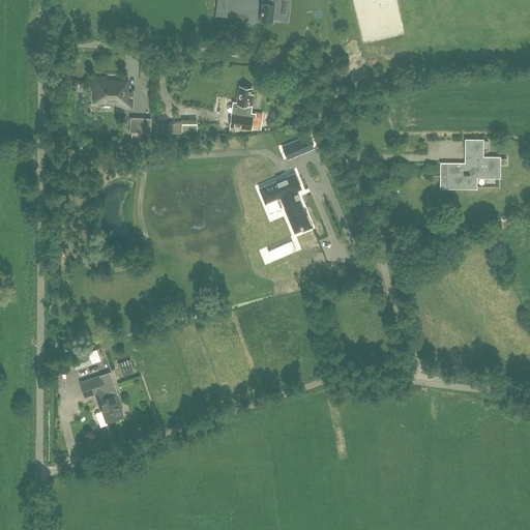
[(269,0),(268,4),(263,4),(261,21),(262,21),(262,23),(267,23),(267,22),(273,22),(274,15),(277,15),(278,6),(289,7),(289,0),(269,0)]
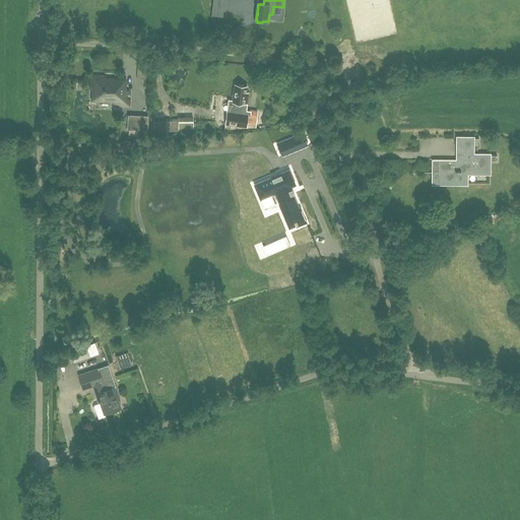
[(130,107),(131,90),(122,90),(123,80),(106,79),(106,76),(91,75),(90,89),(95,89),(95,99),(113,100),(113,106),(130,107)]
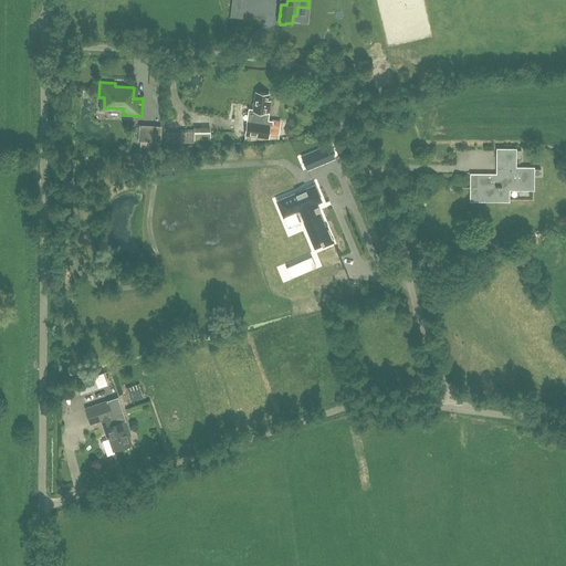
[(269,94),(257,92),(254,111),(251,111),(249,121),(248,121),(244,140),(278,138),(280,122),(272,121),(272,122),(268,121),(270,103),(268,102),(269,94)]
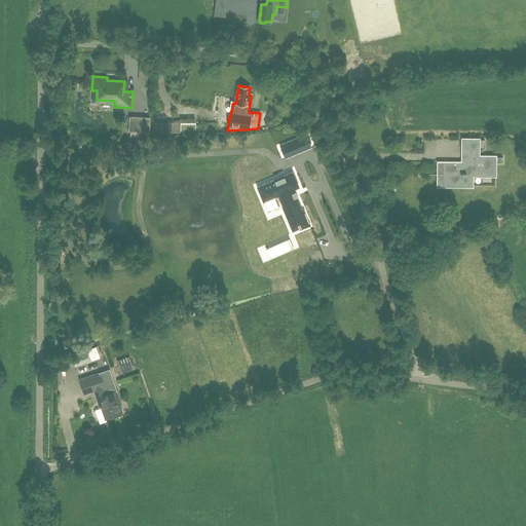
[(149,132),(150,118),(130,117),(129,130),(149,132)]
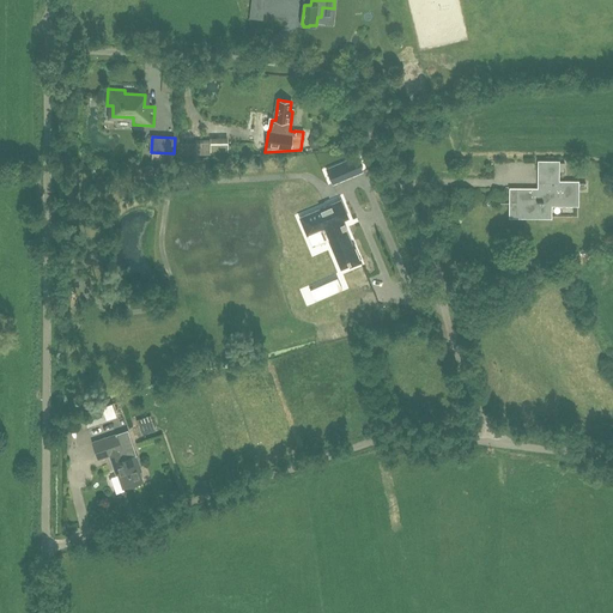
[(577,204),(577,183),(557,182),(557,163),(538,163),(538,188),(509,188),(509,204),(520,204),(520,217),(550,217),(550,204),(577,204)]
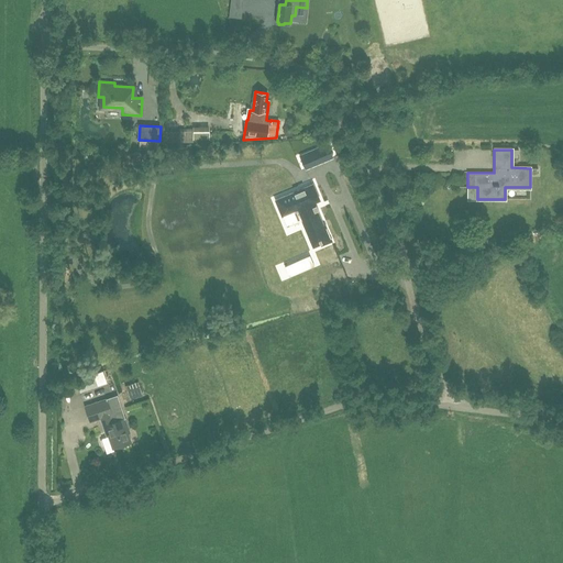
[(316,164),(310,152),(300,156),(305,168),(316,164)]
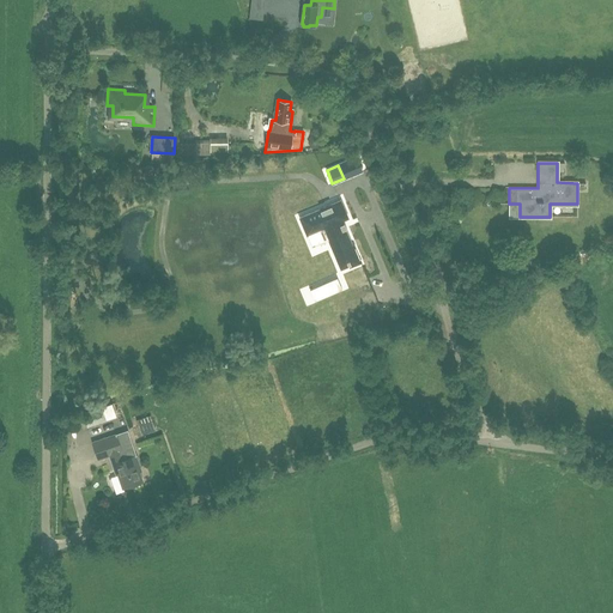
[(360,262),(353,246),(352,246),(345,230),(347,229),(346,228),(345,229),(343,225),(345,224),(345,223),(343,224),(341,222),(349,218),(341,201),(301,218),(308,236),(313,247),(329,240),(341,268),(350,266),(350,267),(360,262)]
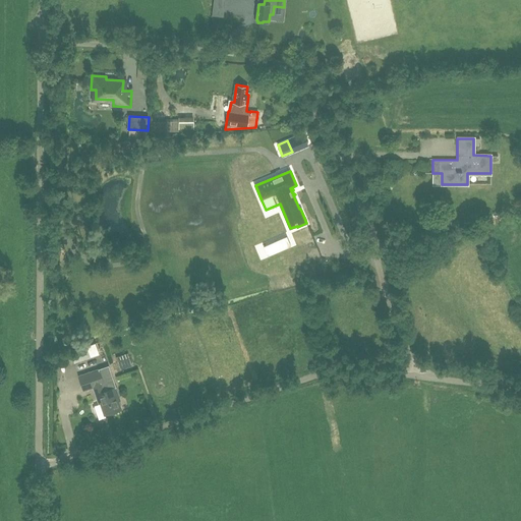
[(120,367),(131,363),(128,353),(116,357),(120,367)]
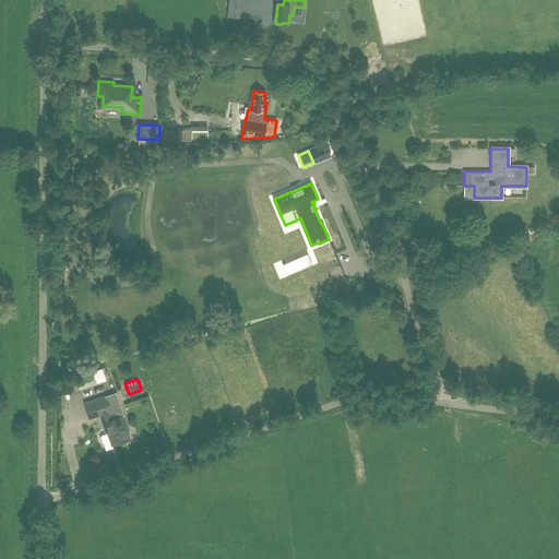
[(108,432),(113,444),(130,439),(126,427),(127,426),(116,393),(85,404),(90,418),(100,415),(107,432),(108,432)]
